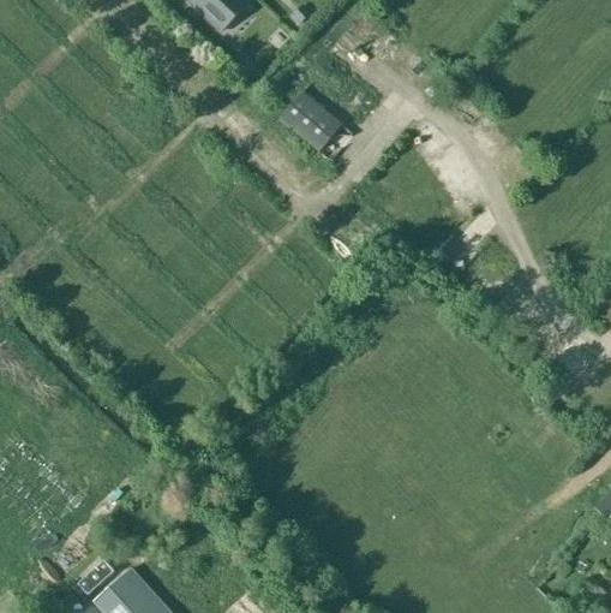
[(186,0),(221,33),(250,4),(245,0),(186,0)]
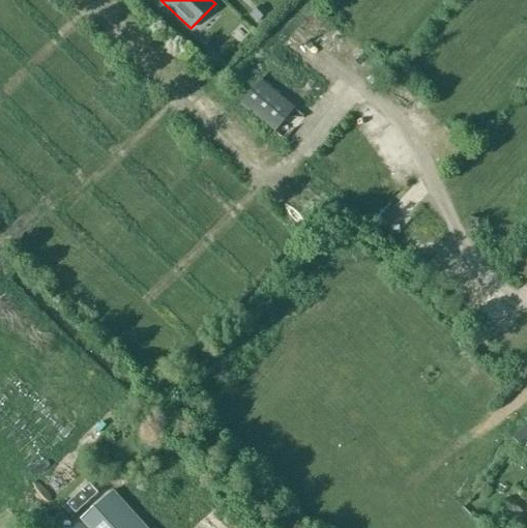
[(251,11),(258,20),(268,9),(261,1),(251,11)]
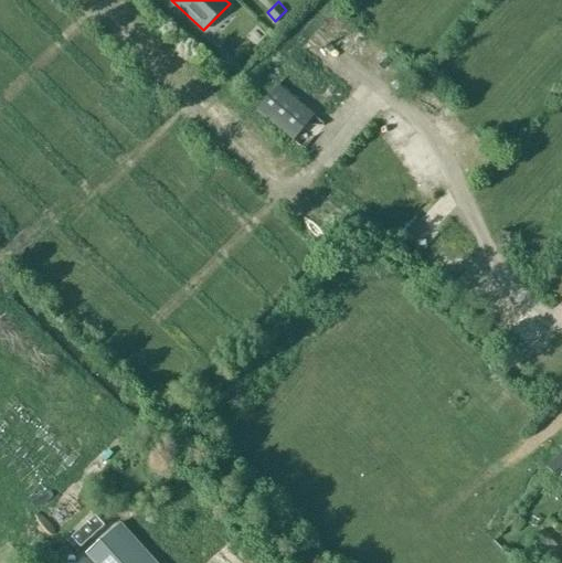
[(97,514),(74,535),(82,545),(106,524),(97,514)]
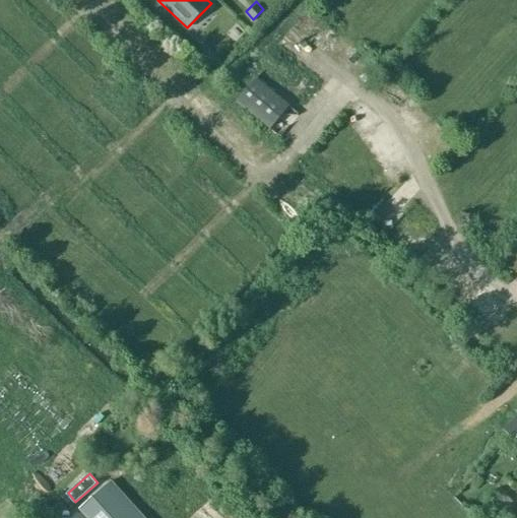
[(78,509),(86,517),(145,517),(111,479),(78,509)]
